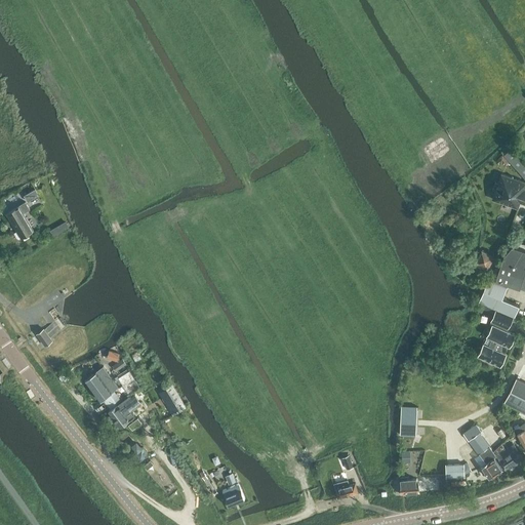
[(524,166),(511,150),(505,155),(524,178),(524,166)]
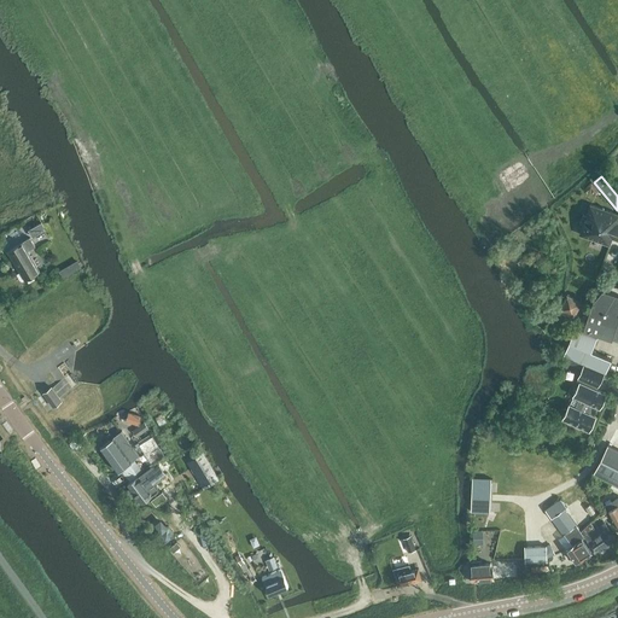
[(617,222),(617,219),(617,214),(590,204),(587,215),(594,219),(592,226),(584,223),(579,234),(610,244),(612,237),(617,238),(617,222)]
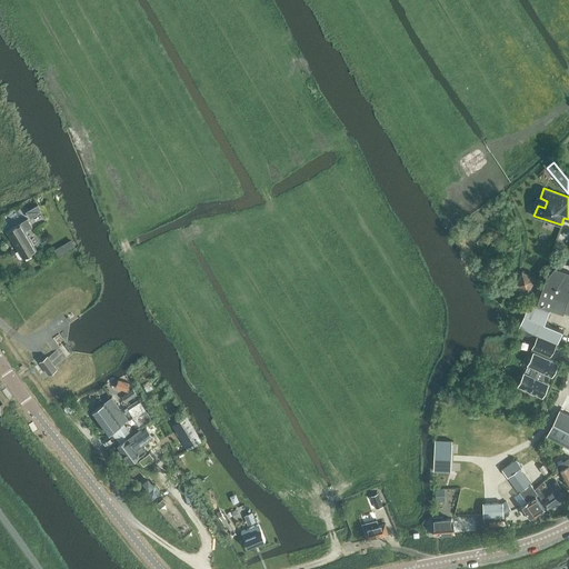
[(28,215),(30,218),(39,212),(40,208),(38,203),(26,211),(28,215)]
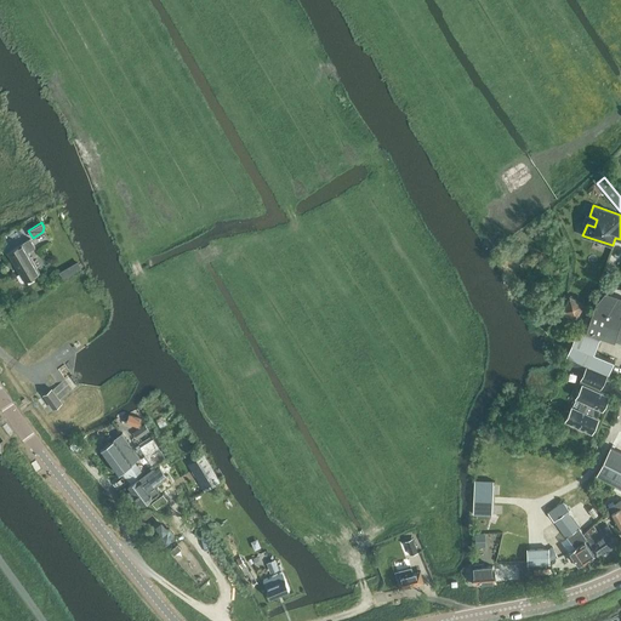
[(9,254),(12,260),(26,280),(40,272),(27,251),(35,246),(30,239),(29,238),(10,250),(9,254)]
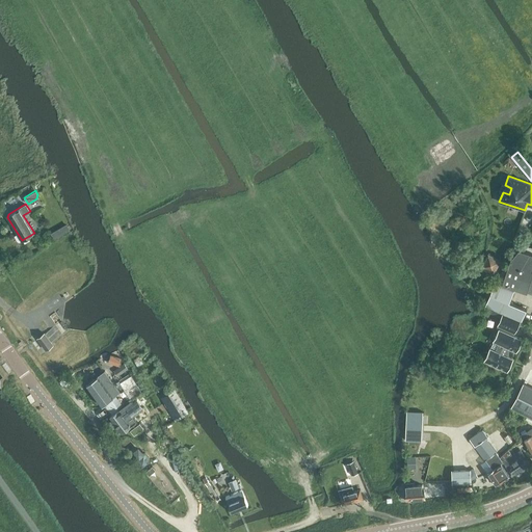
[(67,224),(56,231),(57,231),(59,236),(70,230),(67,224)]
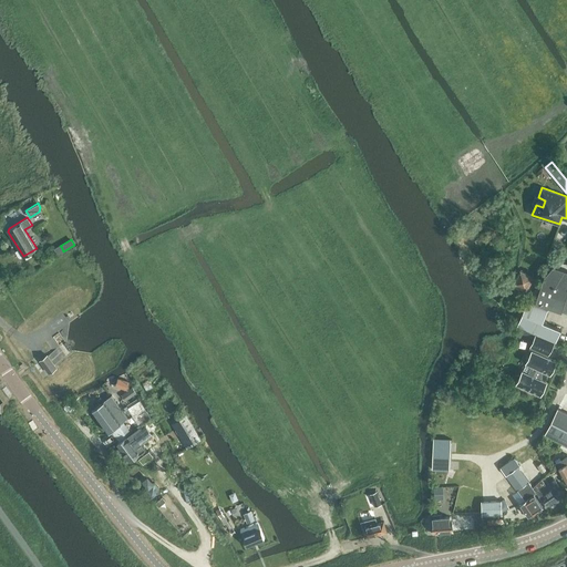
[(566,269),(559,267),(553,265),(544,275),(535,301),(566,312),(566,269)]
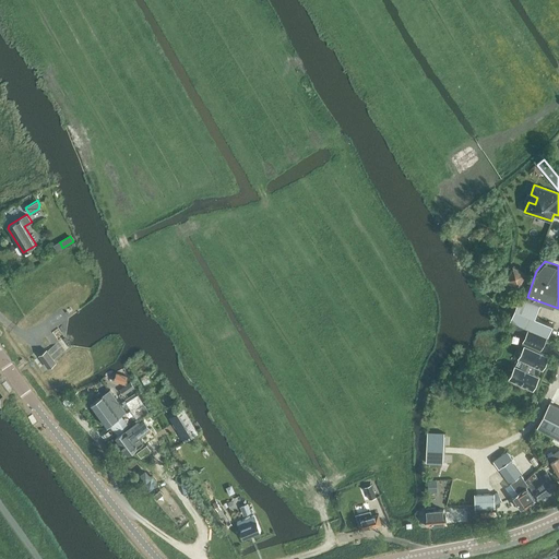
[(506,280),(520,286),(526,273),(513,265),(506,280)]
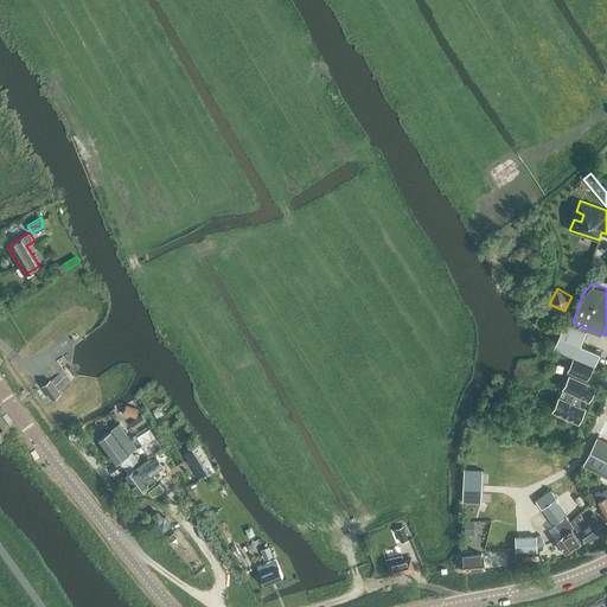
[(554,347),(595,365),(601,352),(581,344),(587,331),(564,321),(554,347)]
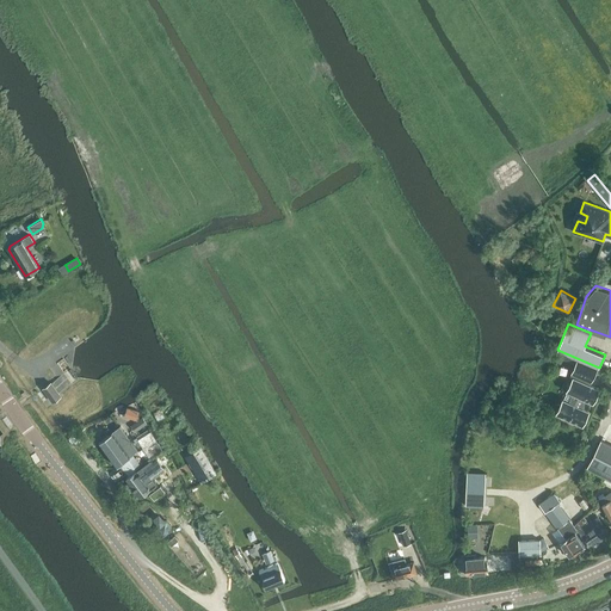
[(598,368),(578,359),(575,364),(572,374),(571,376),(573,378),(567,392),(586,401),(586,399),(592,402),(598,390),(599,389),(590,384),(591,382),(598,368)]
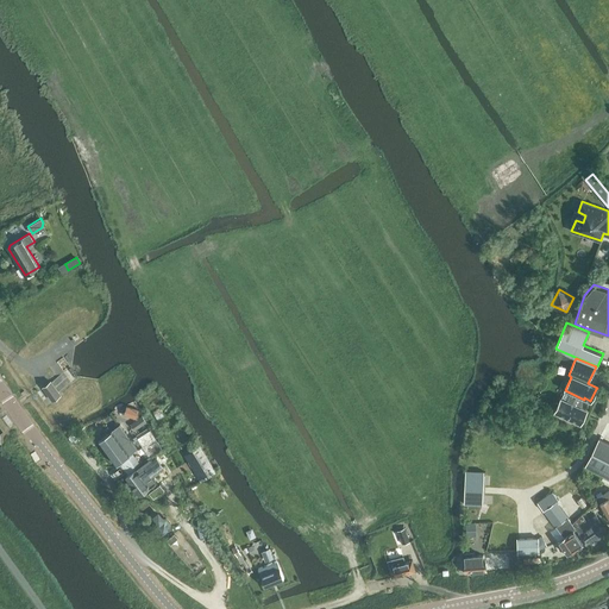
[(50,397),(52,400),(61,394),(60,393),(58,391),(55,387),(51,382),(51,381),(44,385),(43,387),(43,388),(46,391),(48,393),(50,397)]
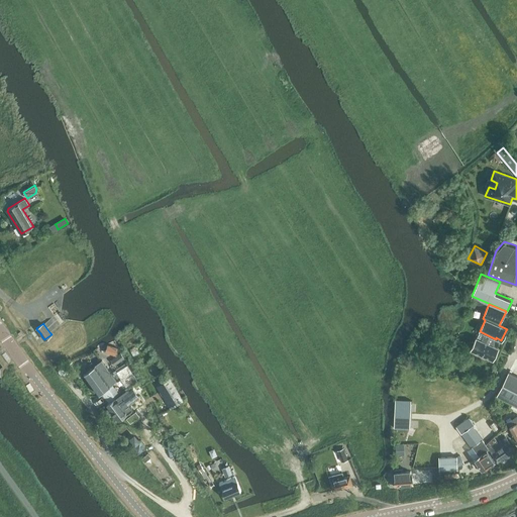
[(496,339),(480,331),(472,349),(493,358),(498,348),(493,345),(496,339)]
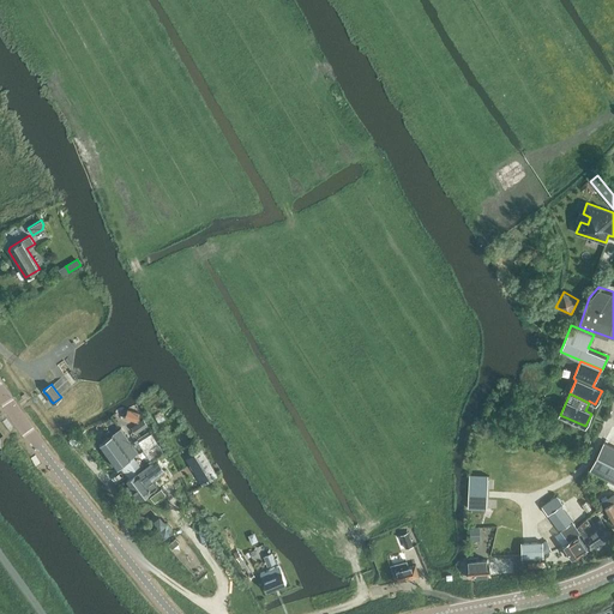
[(127,409),(125,417),(138,421),(138,422),(140,414),(127,409)]
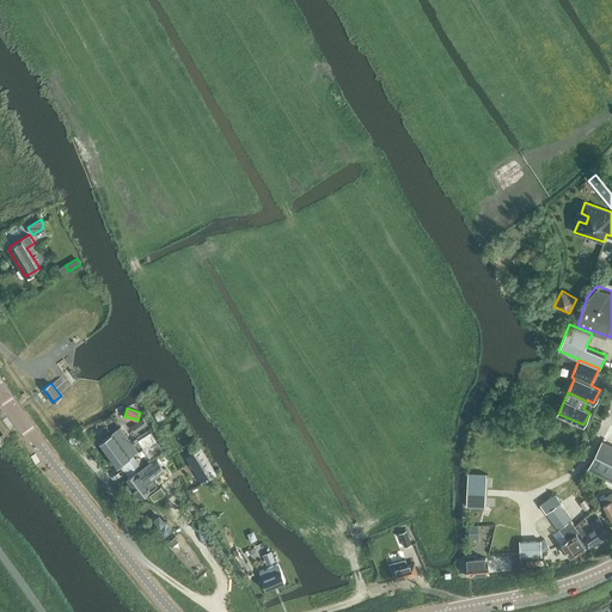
[(2,420),(10,430),(13,428),(14,427),(6,417),(2,420)]
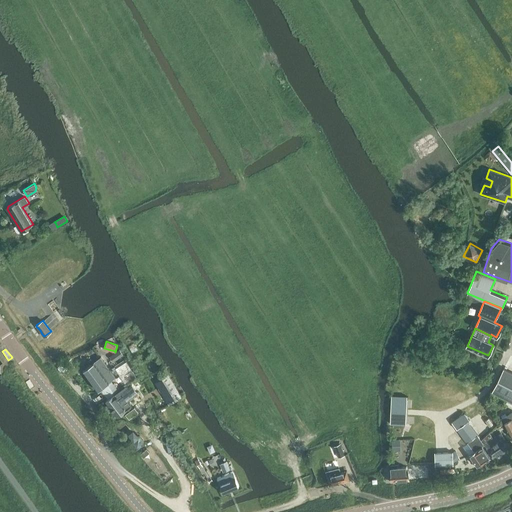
[(119,349),(111,355),(110,356),(114,362),(123,355),(119,349)]
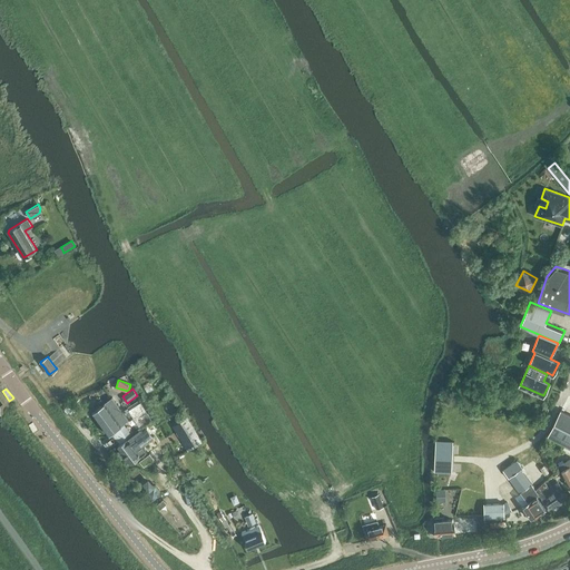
[(112,397),(92,413),(109,435),(129,421),(112,397)]
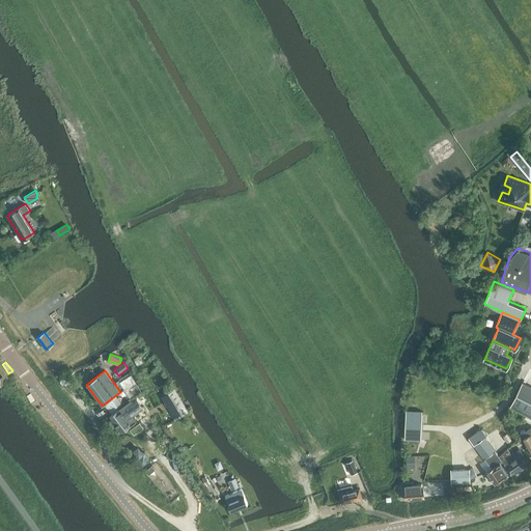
[(131,375),(120,382),(130,396),(140,390),(131,375)]
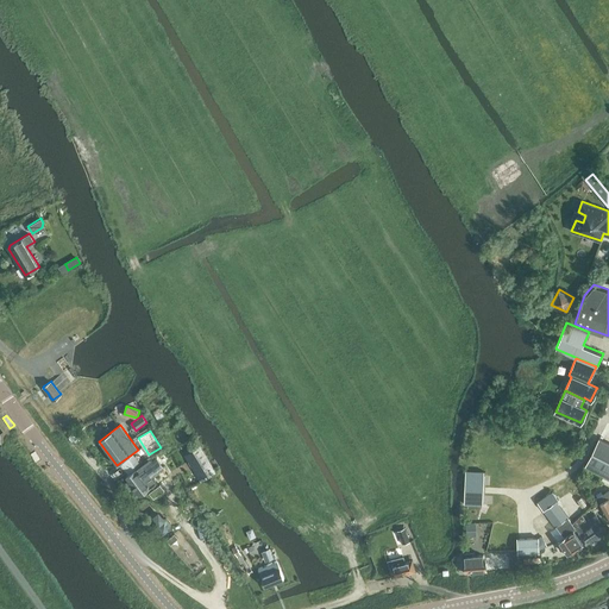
[(608,443),(603,440),(598,438),(585,464),(608,476),(608,443)]
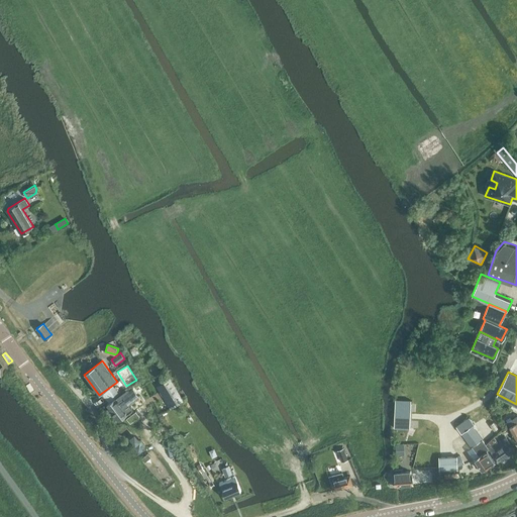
[(159,385),(173,408),(184,402),(170,379),(159,385)]
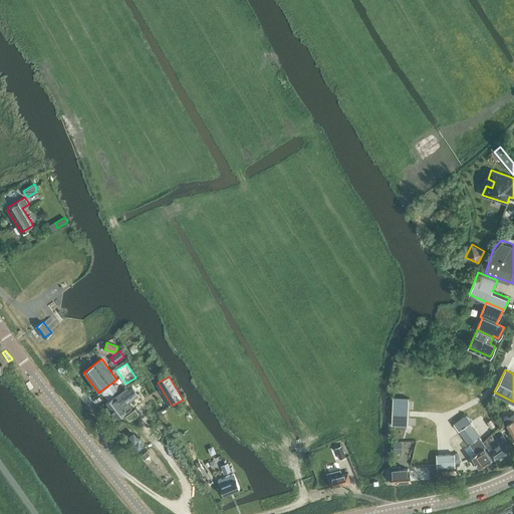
[(113,381),(97,394),(103,403),(119,391),(113,381)]
